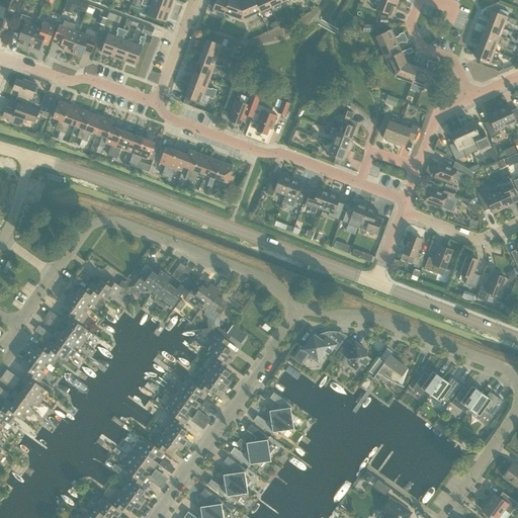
[(170,10),(143,0),(141,5),(145,6),(145,5),(150,7),(147,15),(166,22),(170,10)]
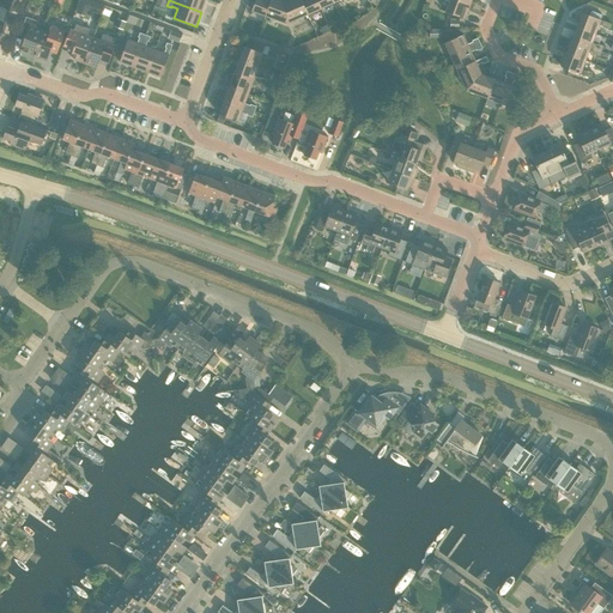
[(168,0),(169,0),(201,12),(205,0),(168,0)]
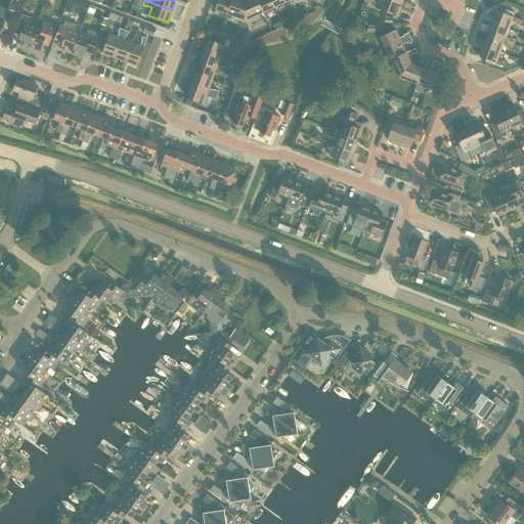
[(226,13),(231,0),(218,0),(215,8),(226,13)]
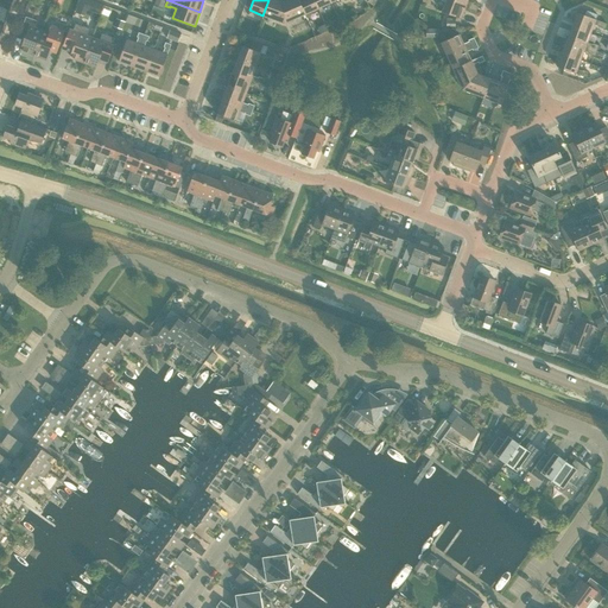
[(284,23),(305,13),(298,0),(286,0),(284,1),(279,0),(268,0),(263,16),(284,23)]
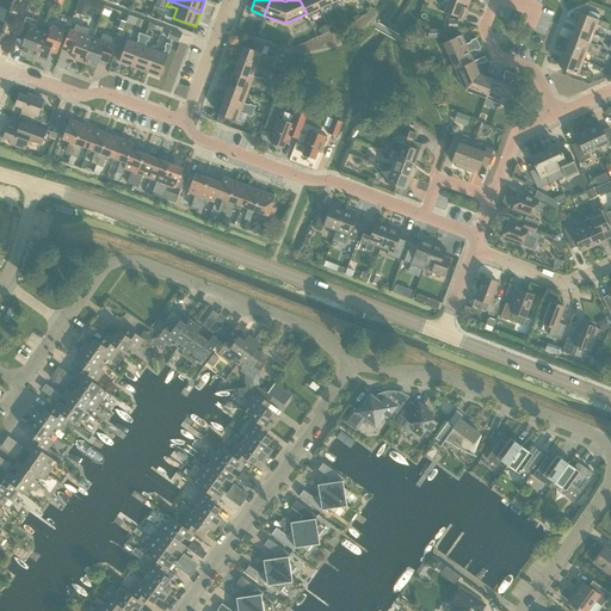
[(300,0),(307,13),(320,8),(315,0),(300,0)]
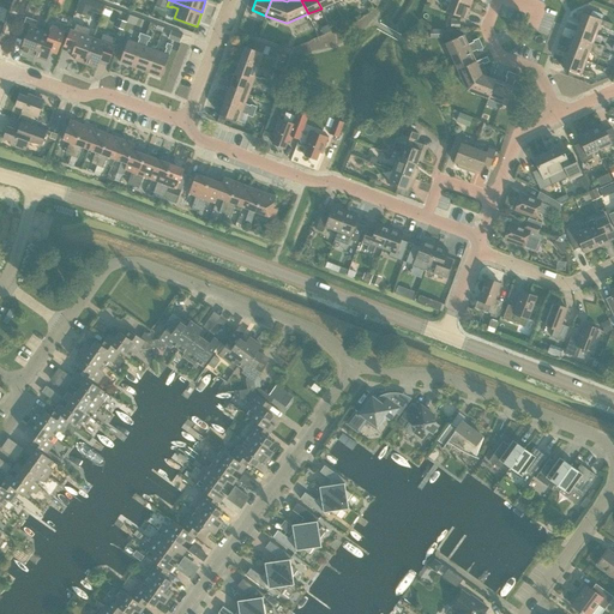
[(482,10),(457,0),(450,0),(446,12),(465,18),(469,8),(475,11),(474,12),(480,14),(482,10)]
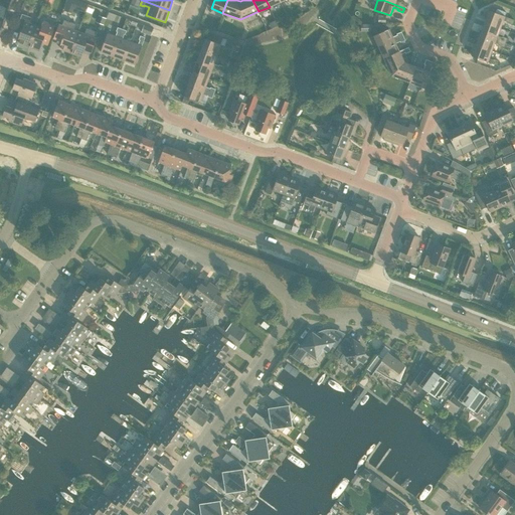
[(485,22),(500,28),(503,20),(508,22),(507,23),(512,24),(514,20),(489,10),(485,22)]
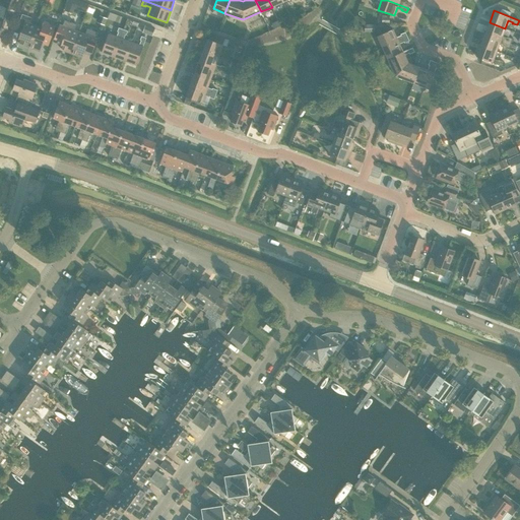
[(28,46),(36,26),(29,24),(31,17),(22,14),(17,25),(22,27),(17,42),(28,46)]
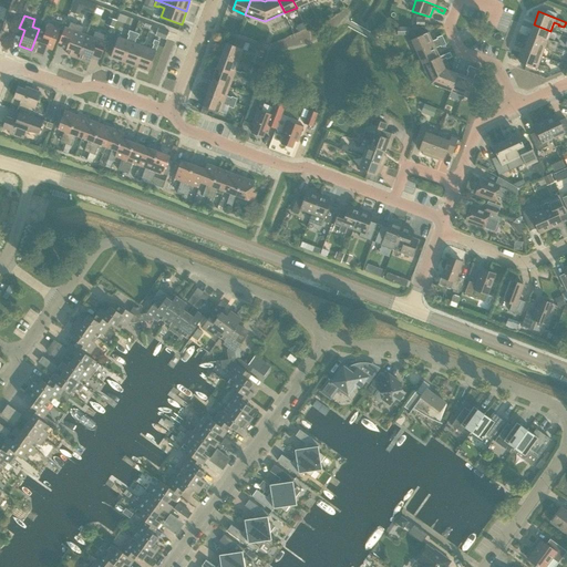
[(65,52),(78,57),(85,37),(79,33),(81,26),(71,22),(65,34),(62,44),(68,47),(65,52)]
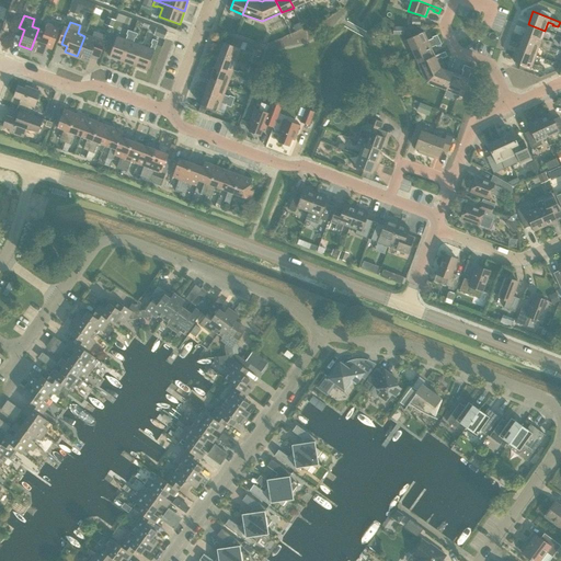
[(38,29),(31,49),(43,54),(45,47),(53,49),(60,29),(59,29),(48,24),(45,32),(38,29)]
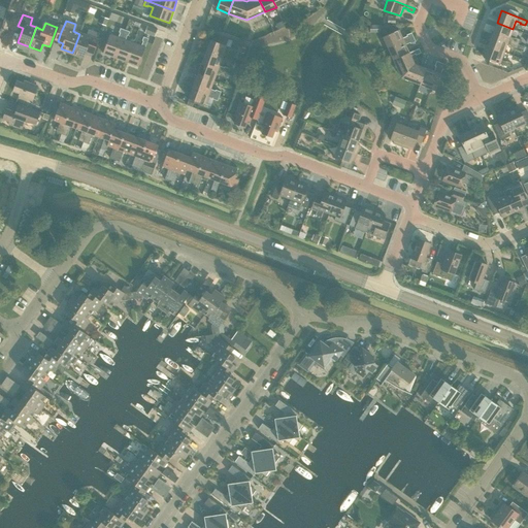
[(492,34),(518,43),(520,39),(515,37),(515,38),(509,36),(513,29),(497,23),(492,34)]
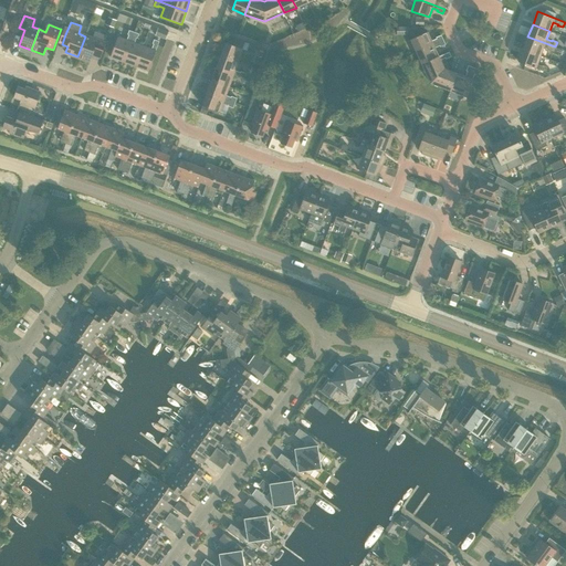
[(158,28),(155,35),(166,40),(169,32),(158,28)]
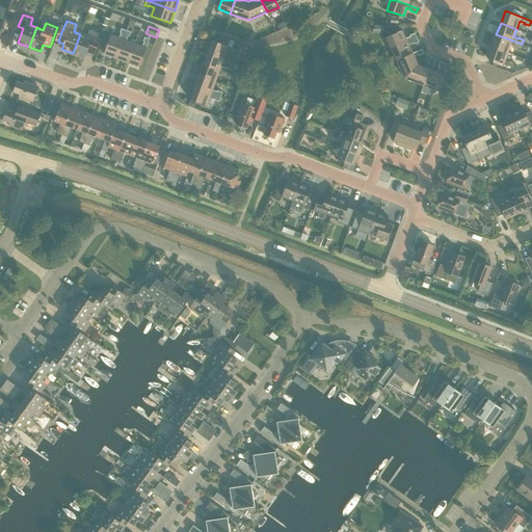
[(115,58),(126,30),(122,28),(120,32),(121,32),(120,37),(111,34),(104,53),(115,58)]
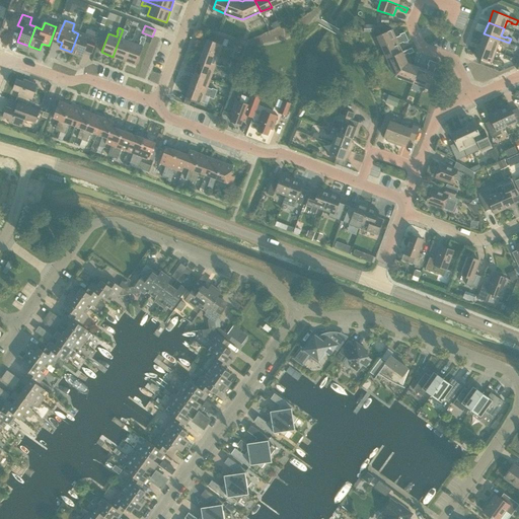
[(95,38),(96,32),(87,28),(84,35),(78,33),(71,52),(82,56),(84,51),(92,54),(98,39),(95,38)]
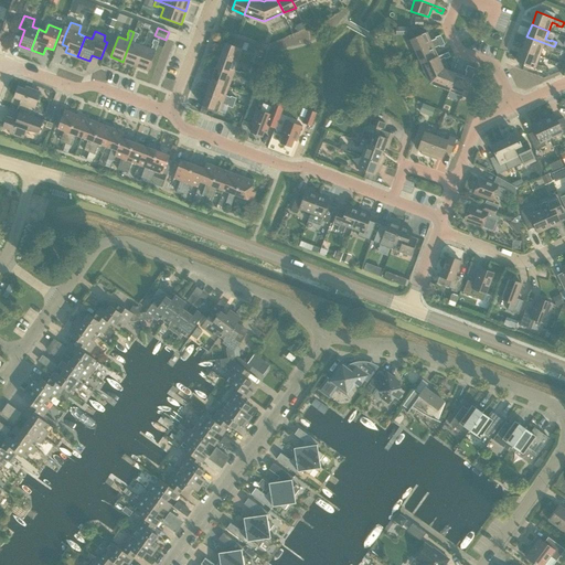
[(135,66),(142,45),(135,42),(136,38),(137,38),(139,33),(134,32),(123,62),(135,66)]
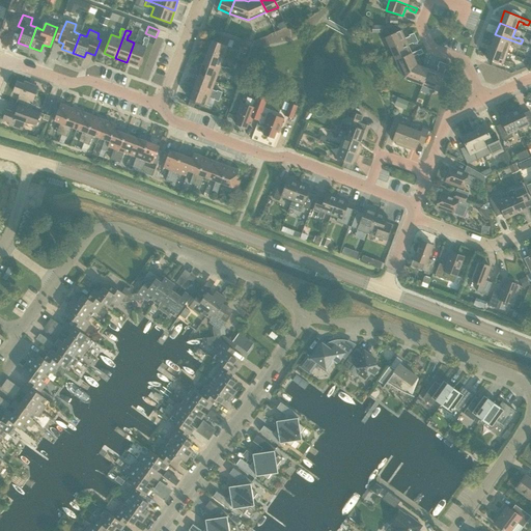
[(390,49),(416,37),(414,32),(409,35),(410,36),(404,38),(401,30),(385,37),(390,49)]
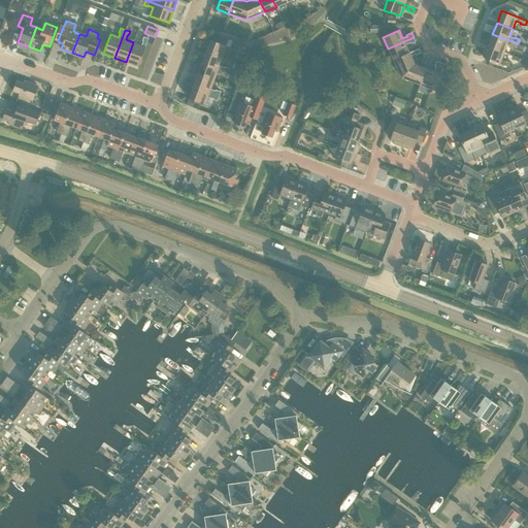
[(517,48),(518,43),(492,34),(488,45),(504,52),(507,43),(512,45),(512,46),(517,48)]
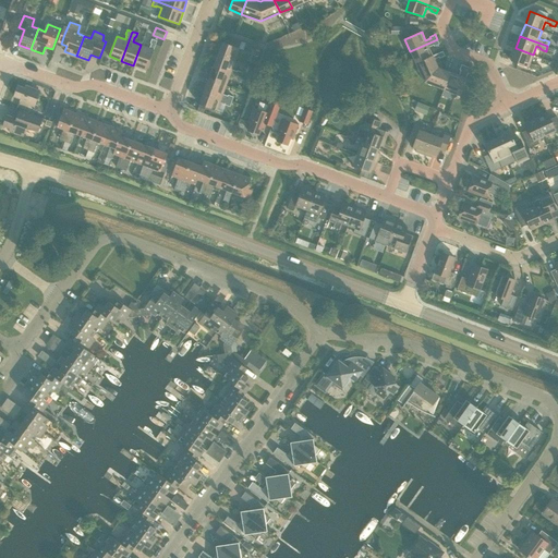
[(149,48),(141,45),(133,65),(146,70),(157,40),(152,38),(150,43),(152,44),(149,48)]
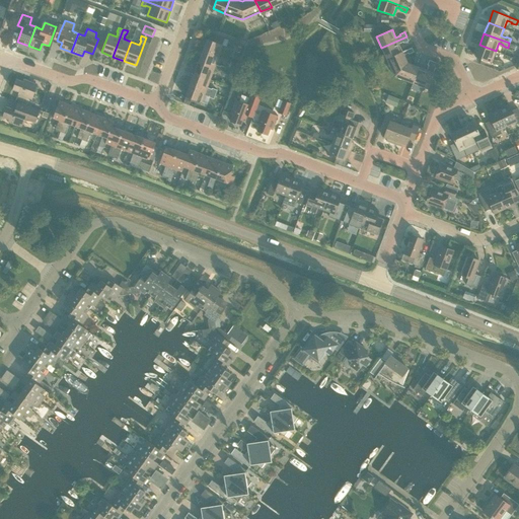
[(203,51),(218,57),(221,49),(226,51),(225,52),(231,53),(232,49),(223,45),(225,39),(217,35),(214,42),(207,39),(203,51)]
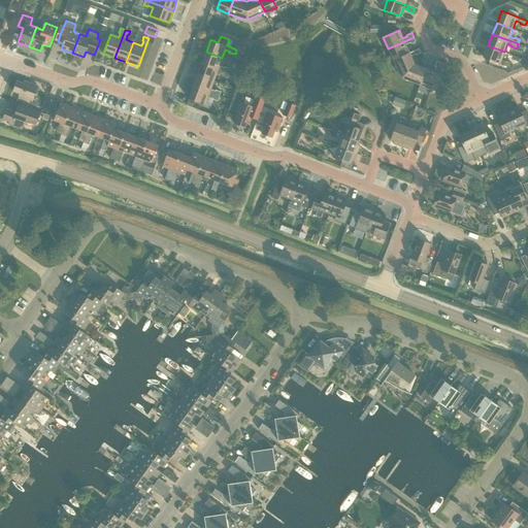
[(393,60),(409,53),(405,44),(410,42),(410,43),(416,41),(414,37),(388,48),(393,60)]
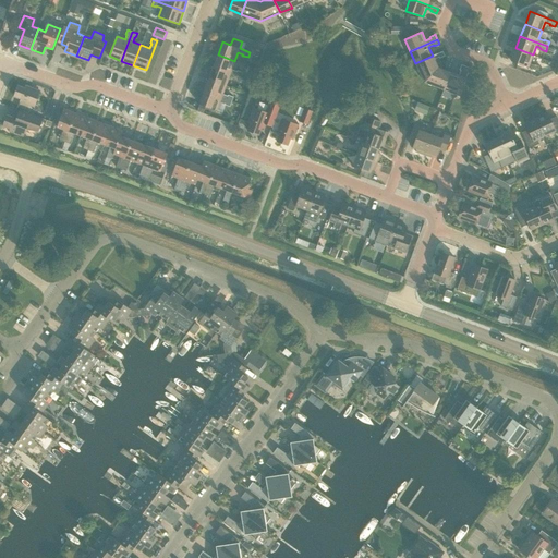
[(530,63),(533,55),(516,48),(511,61),(538,71),(541,65),(535,63),(534,64),(530,63)]
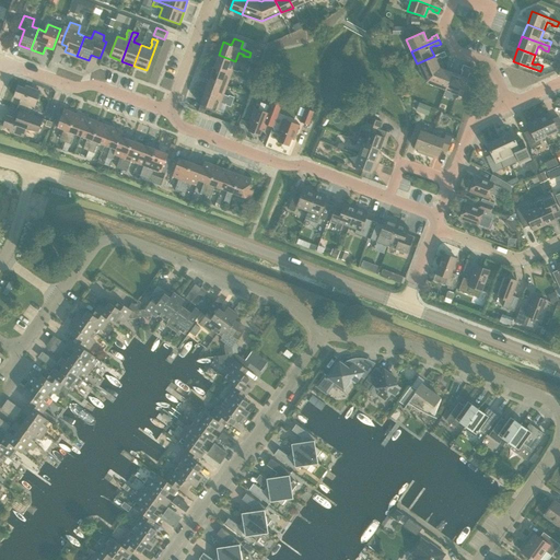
[(435,59),(441,57),(441,58),(446,56),(444,51),(434,56),(417,63),(426,82),(445,89),(452,72),(440,68),(435,59)]
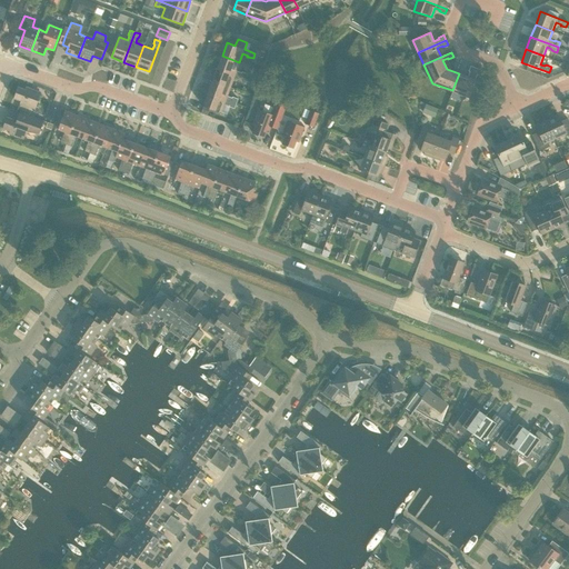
[(218,68),(246,79),(248,73),(241,71),(241,72),(236,70),(239,62),(222,56),(218,68)]
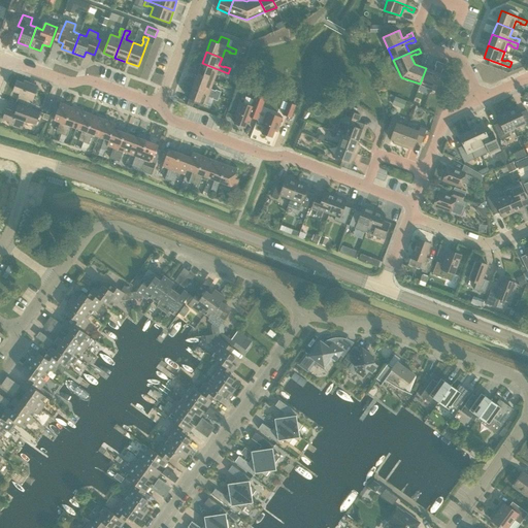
[(426,68),(420,84),(431,89),(441,63),(436,61),(434,66),(435,66),(434,71),(426,68)]
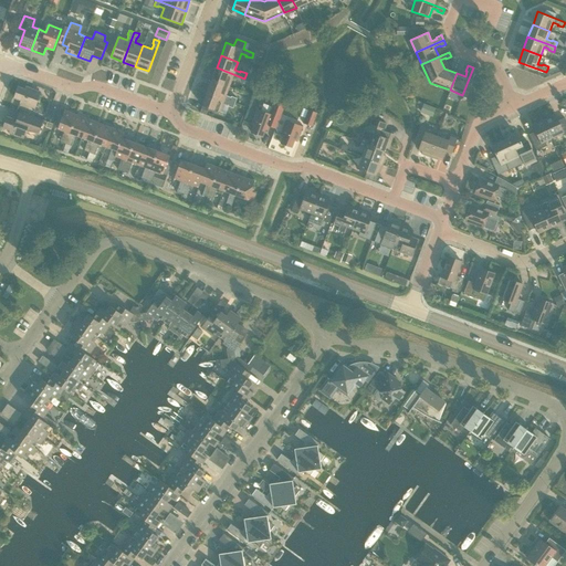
[(242,83),(244,79),(217,67),(211,80),(229,86),(232,77),(237,80),(237,81),(242,83)]
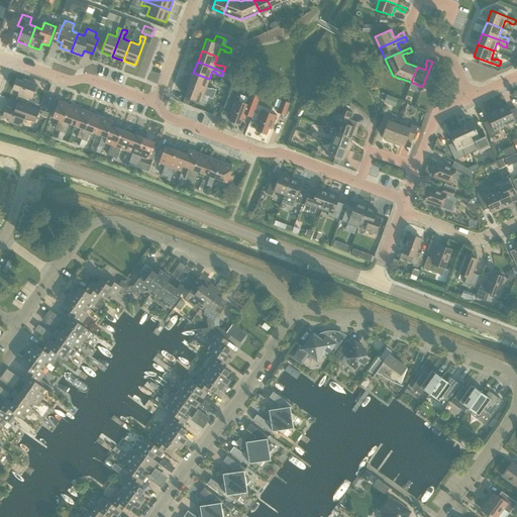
[(432,62),(422,87),(434,91),(439,75),(431,72),(433,68),(434,68),(436,63),(432,62)]
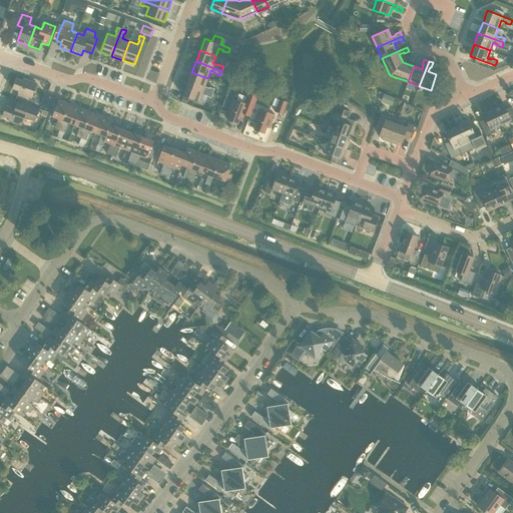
[(204,86),(207,78),(191,72),(187,84),(212,93),(214,89),(209,87),(209,88),(204,86)]
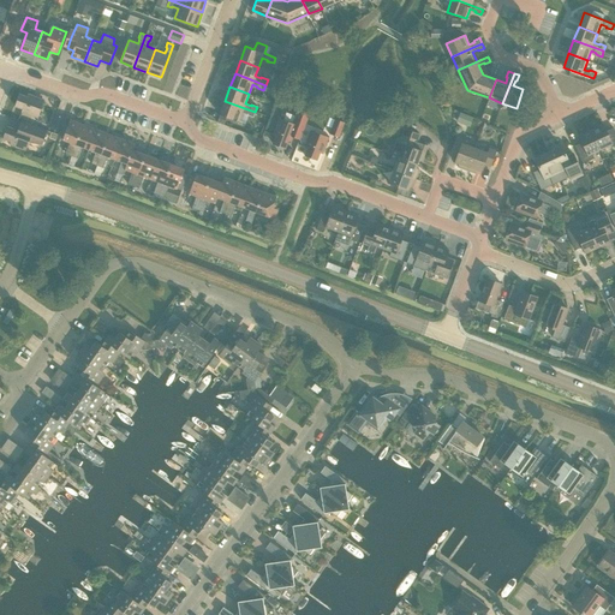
[(45,100),(29,94),(28,97),(19,94),(15,106),(23,108),(22,112),(37,118),(45,100)]
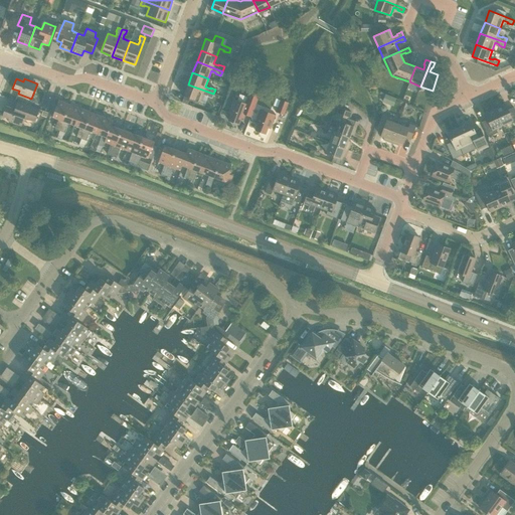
[(212,98),(213,94),(188,84),(184,96),(200,102),(202,94),(207,96),(207,97),(212,98)]
